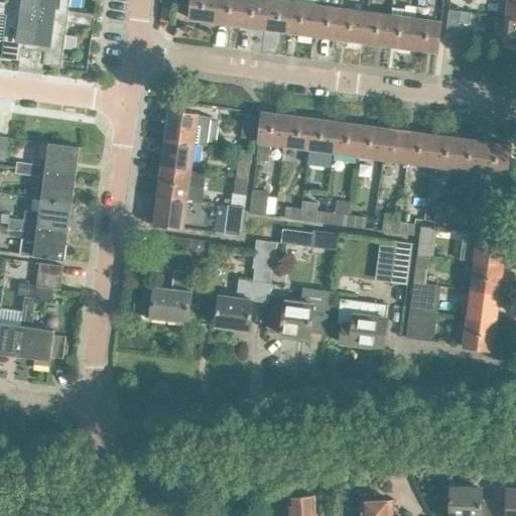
[(38,12),(39,0),(9,0),(9,2),(0,1),(0,12),(7,14),(8,14),(9,8),(38,12)]
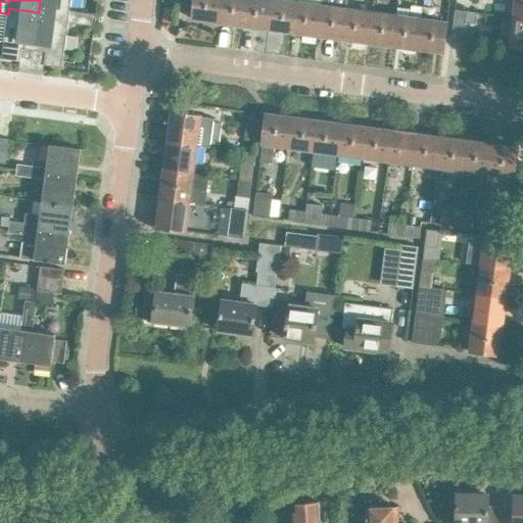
[(69,10),(70,0),(40,0),(39,12),(68,16),(67,22),(68,22),(81,24),(83,12),(69,10)]
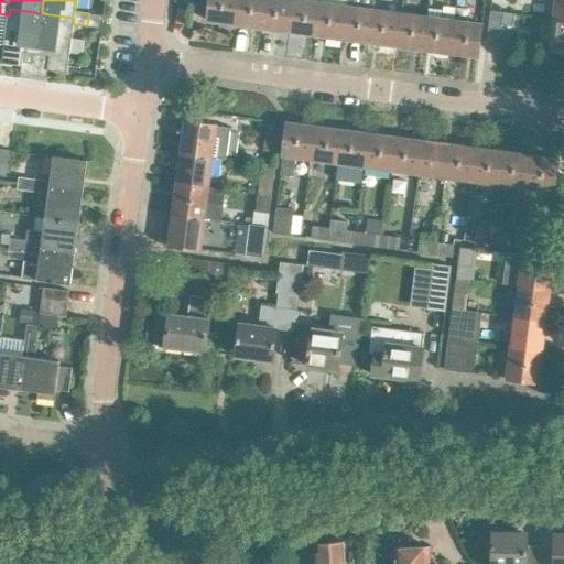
[(235,23),(238,0),(192,0),(192,3),(209,7),(207,20),(220,21),(220,25),(234,28),(235,23)]
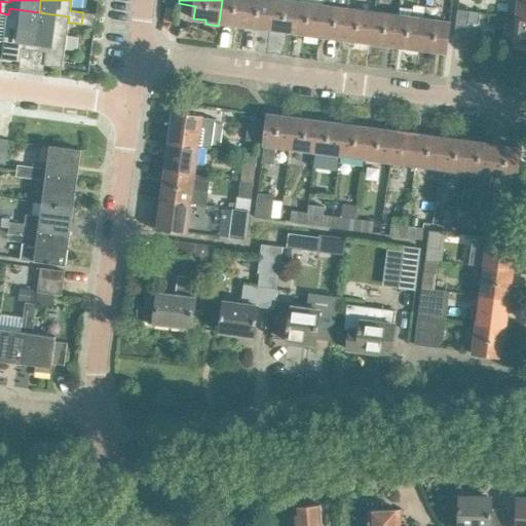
[(245,25),(248,0),(222,0),(219,22),(245,25)]
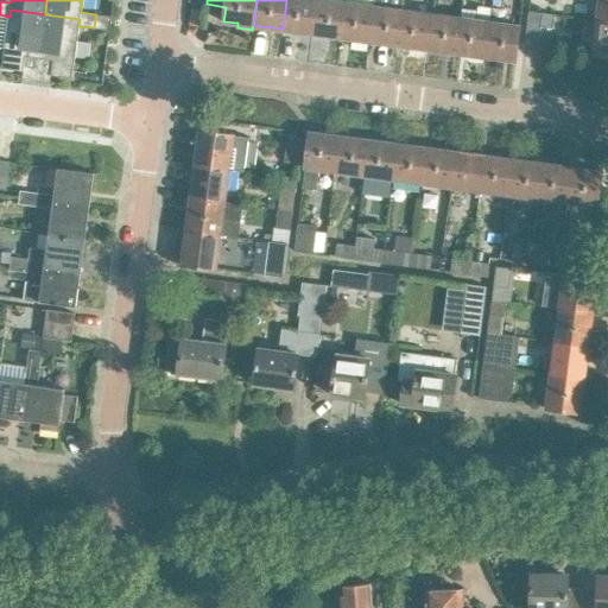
[(311,33),(316,0),(286,0),(283,29),(311,33)]
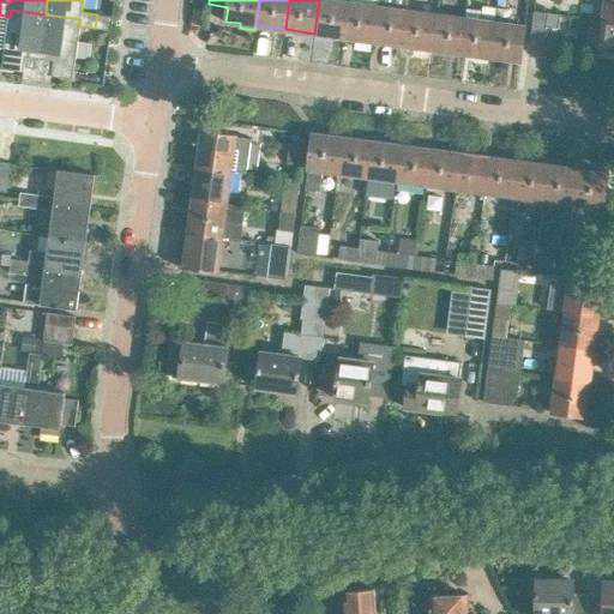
[(344,37),(349,2),(330,0),(319,0),(314,34),(344,37)]
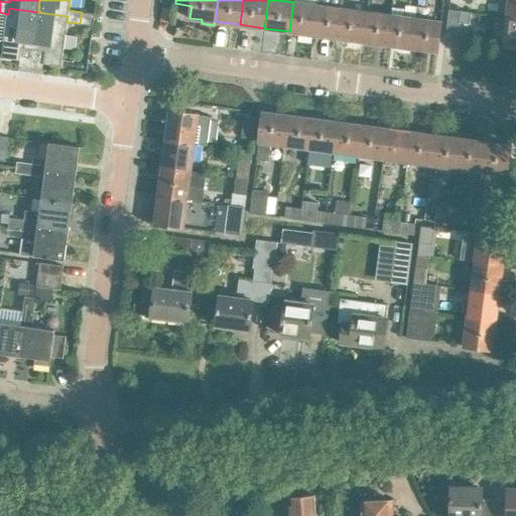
[(343,9),(344,1),(343,0),(317,0),(317,5),(313,34),(338,37),(342,9),(343,9)]
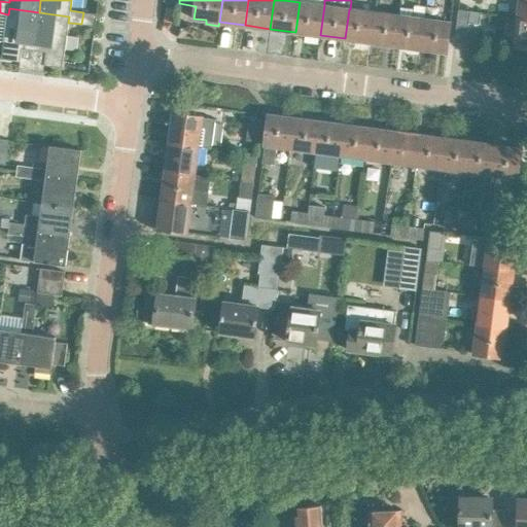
[(526,18),(526,0),(519,0),(518,16),(526,18)]
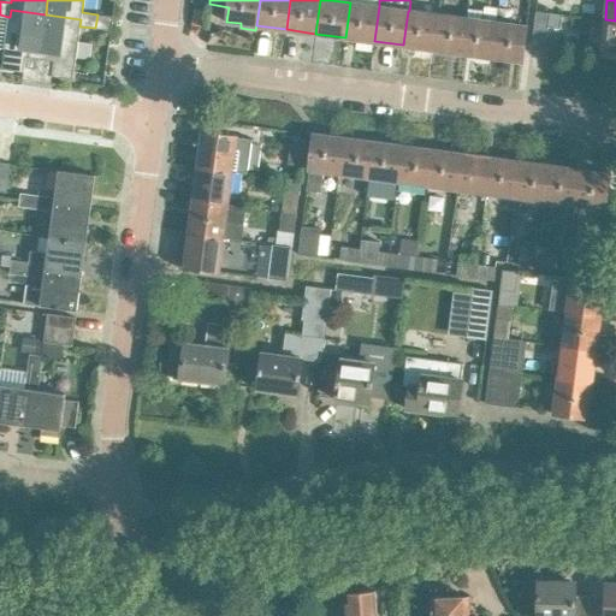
[(374,41),(379,6),(350,3),(345,37),(374,41)]
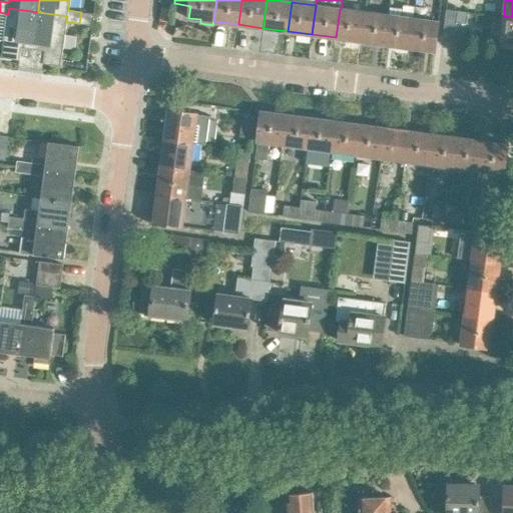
[(33,48),(38,12),(9,8),(8,14),(7,14),(1,58),(20,60),(20,59),(21,47),(33,48)]
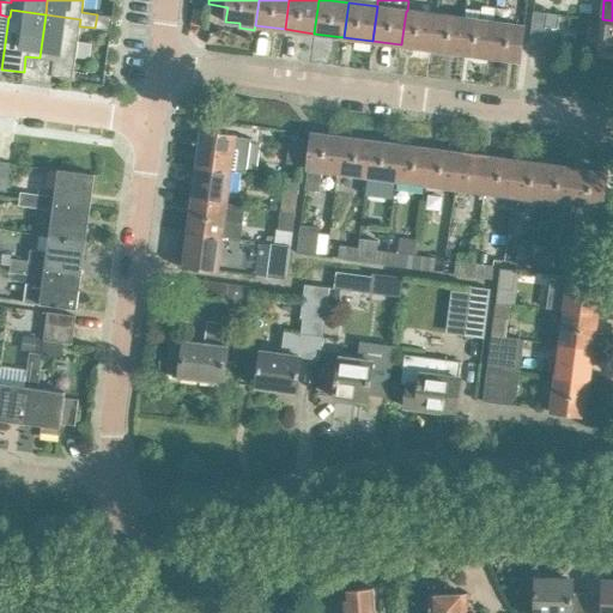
[(431,49),(436,14),(407,11),(406,11),(401,44),(431,49)]
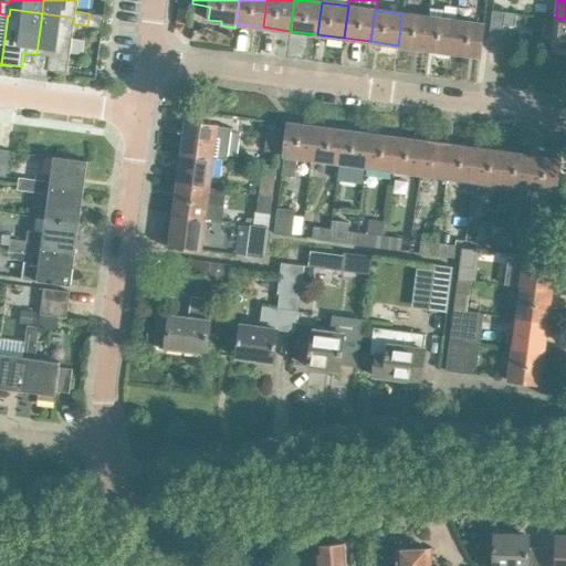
[(67,73),(74,24),(73,24),(74,18),(42,13),(37,53),(50,55),(48,69),(46,70),(67,73)]
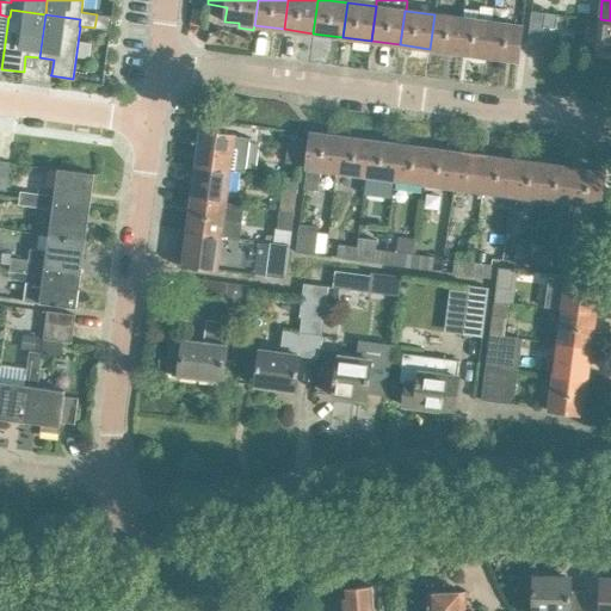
[(111,30),(112,17),(97,14),(94,28),(111,30)]
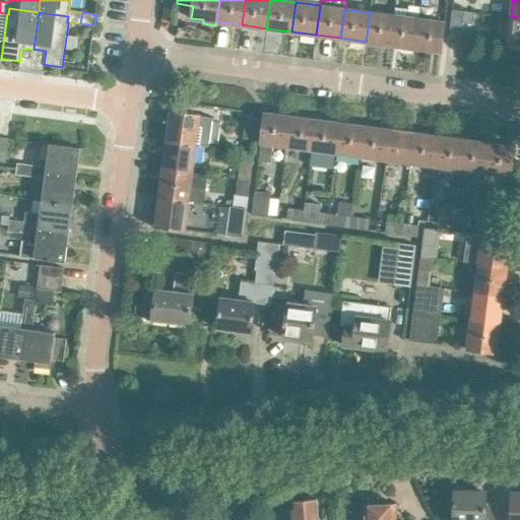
[(390,45),(394,15),(370,12),(366,42),(390,45)]
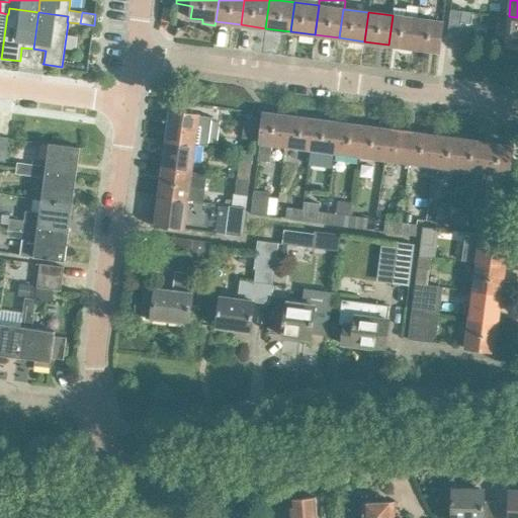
[(414,48),(417,18),(393,15),(389,45),(414,48)]
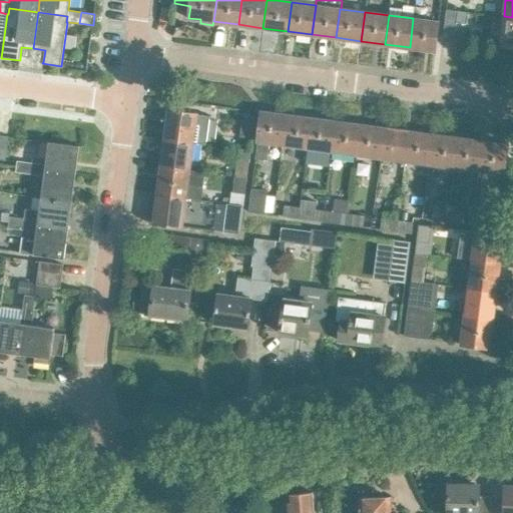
[(512,46),(512,17),(504,16),(503,25),(500,45),(512,46)]
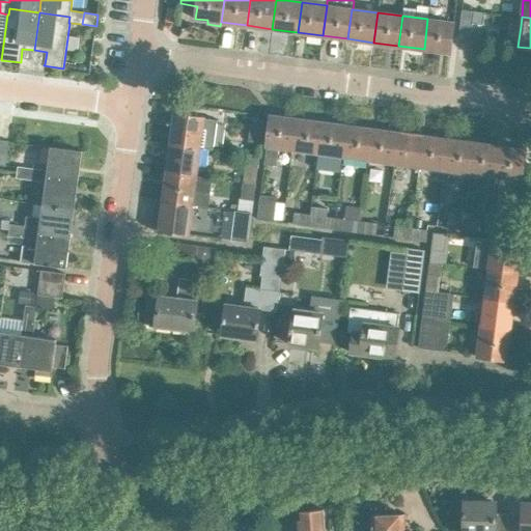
[(424,49),(450,53),(454,23),(427,19),(424,49)]
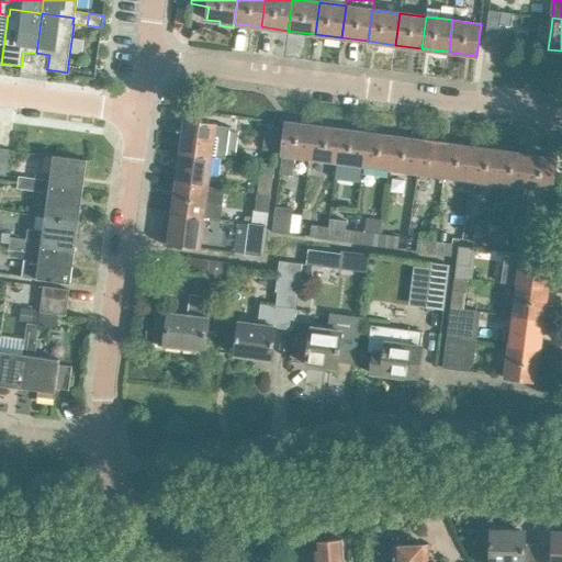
[(498,43),(501,24),(487,23),(485,41),(498,43)]
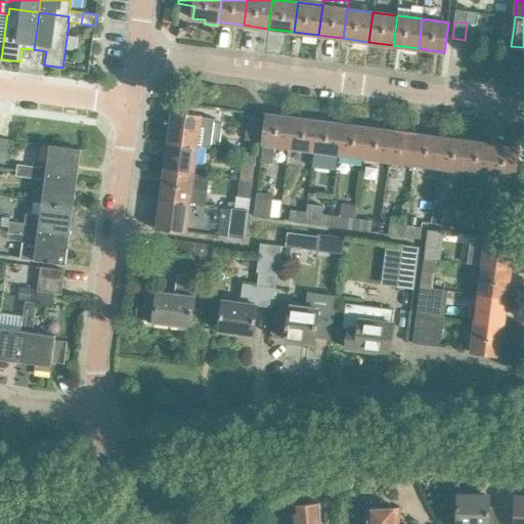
[(198,145),(202,116),(172,113),(169,141),(198,145)]
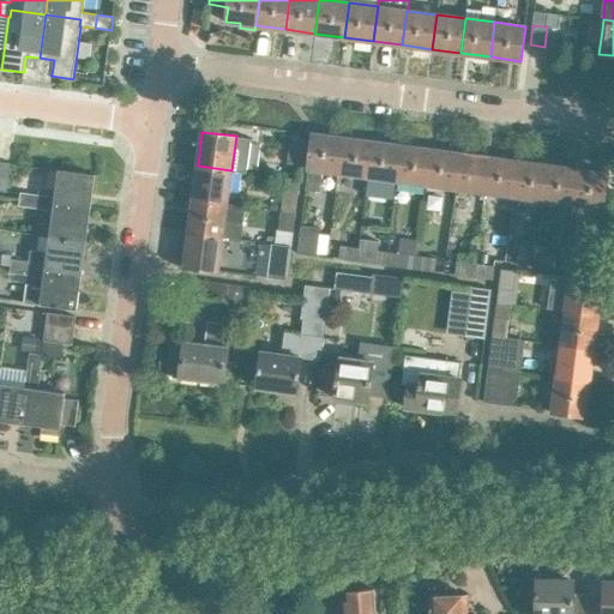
[(338,173),(343,138),(313,133),(308,168),(307,184),(321,185),(323,170),(338,173)]
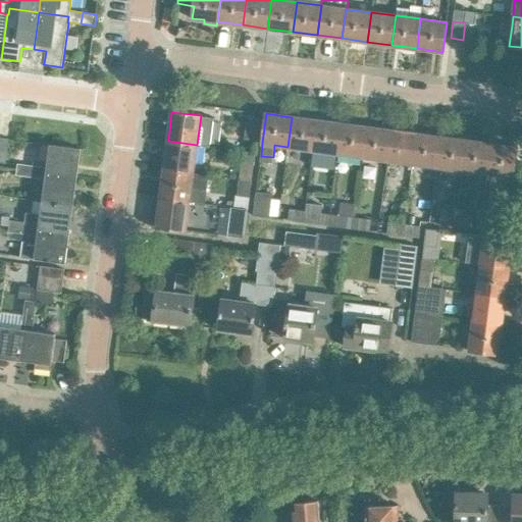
[(312,150),(316,120),(292,117),(288,147),(312,150)]
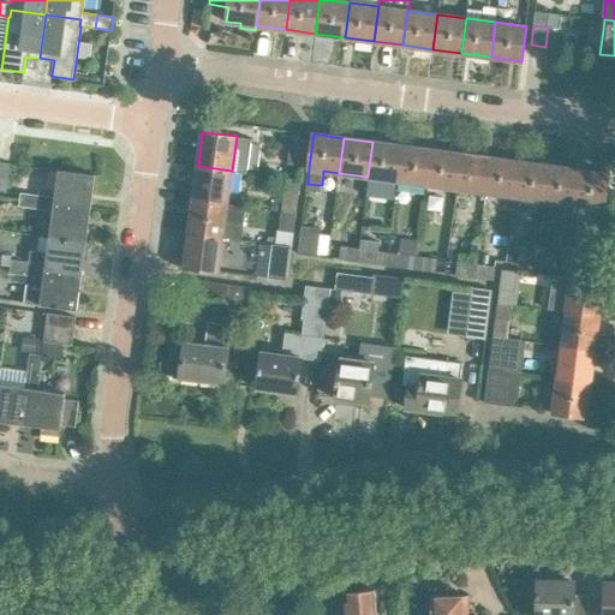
[(398,180),(402,145),(372,142),(368,177),(398,180)]
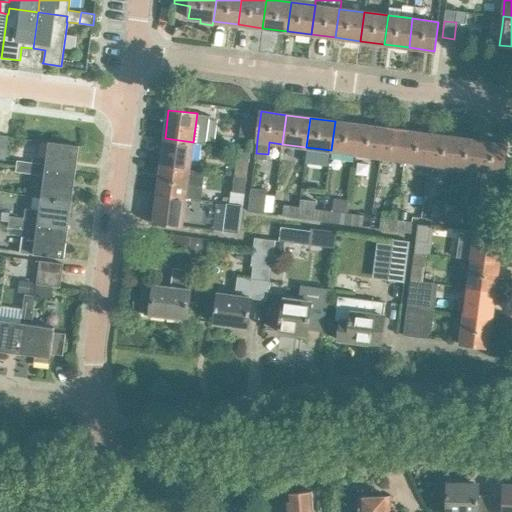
[(251,137),(254,121),(241,119),(239,136),(251,137)]
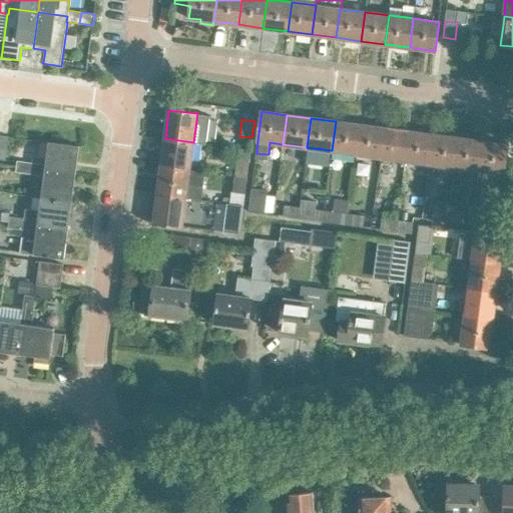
[(356,153),(360,124),(336,121),(332,150),(356,153)]
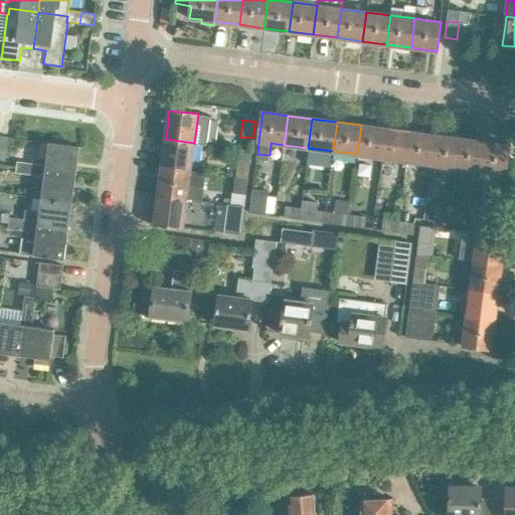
[(382,158),(385,129),(361,125),(357,154),(382,158)]
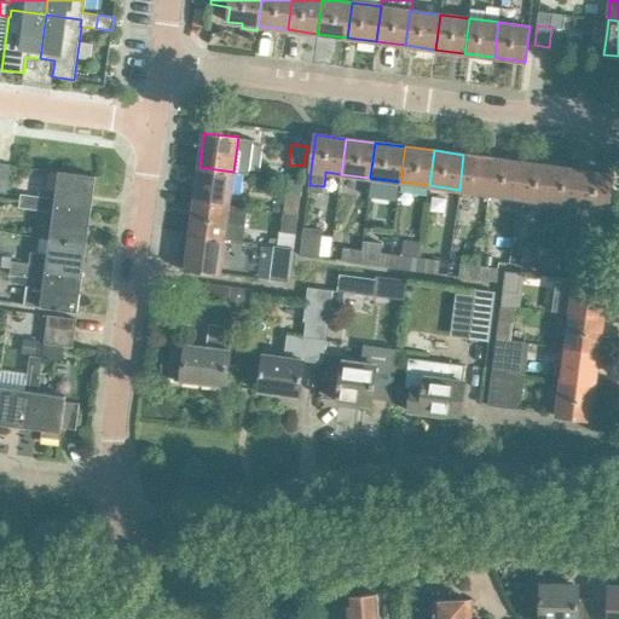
[(489,194),(493,158),(463,155),(460,190),(489,194)]
